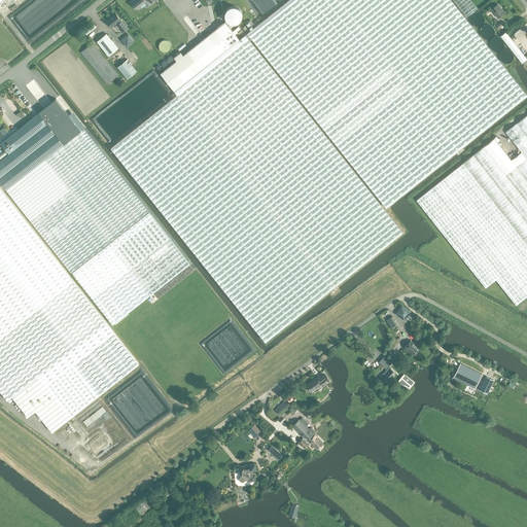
[(288,0),(239,39),(174,91),(177,95),(174,98),(112,147),(111,147),(266,342),(402,232),(248,38),(250,36),(386,207),(526,95),(451,0),(288,0)]
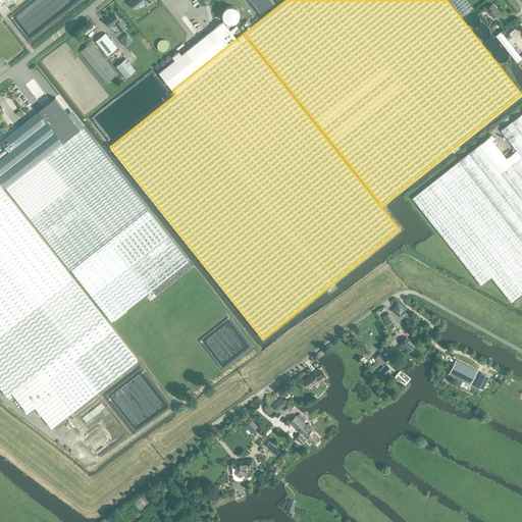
[(135,9),(145,0),(147,0),(149,3),(152,0),(131,0),(128,2),(135,9)]
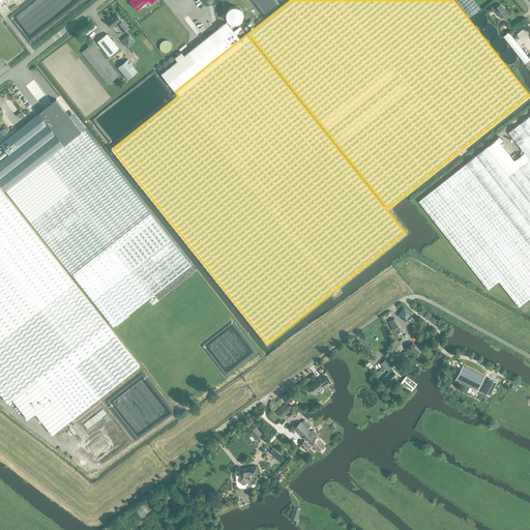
[(253,0),(264,13),(280,2),(276,0),(253,0)]
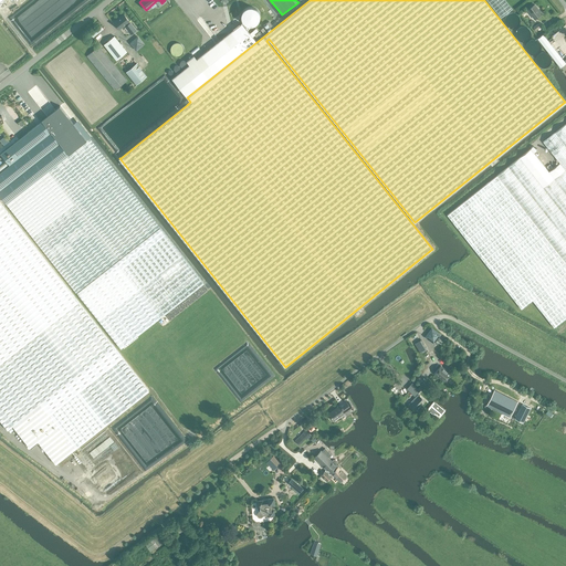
[(486,0),(501,18),(512,9),(505,0),(486,0)]
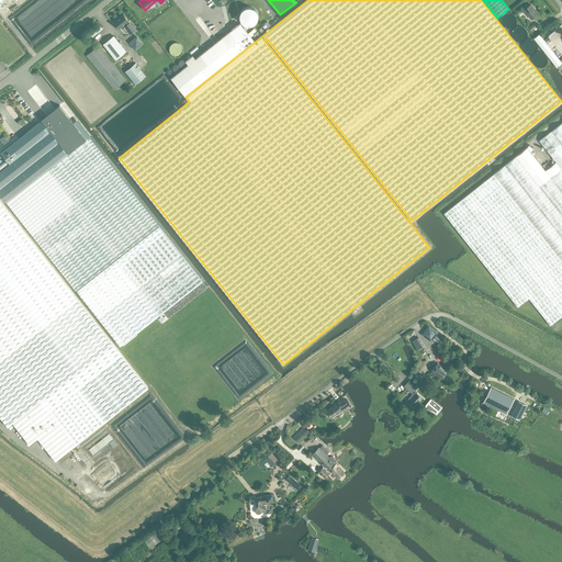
[(530,4),(525,9),(524,10),(530,19),(538,14),(530,4)]
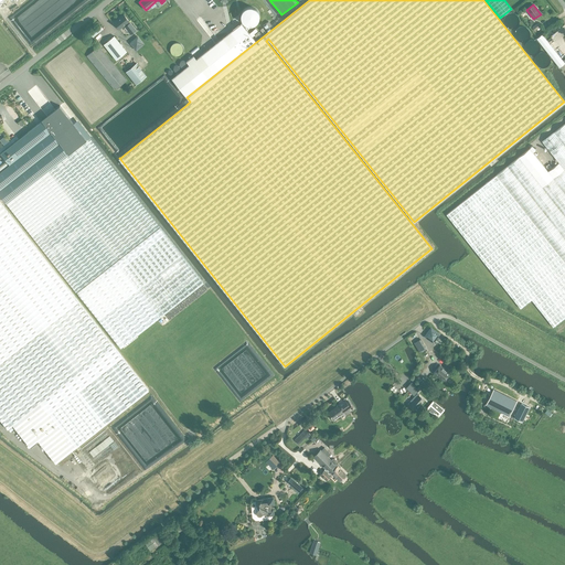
[(257,9),(255,8),(254,8),(253,7),(252,7),(249,7),(248,7),(247,8),(246,8),(245,9),(244,10),(243,11),(242,12),(242,13),(241,14),(241,17),(241,18),(242,19),(242,20),(243,22),(244,23),(245,23),(246,24),(247,25),(249,25),(251,25),(252,25),(253,25),(255,24),(256,23),(257,22),(258,21),(258,20),(259,19),(259,18),(259,16),(259,14),(259,13),(258,11),(257,10),(257,9)]
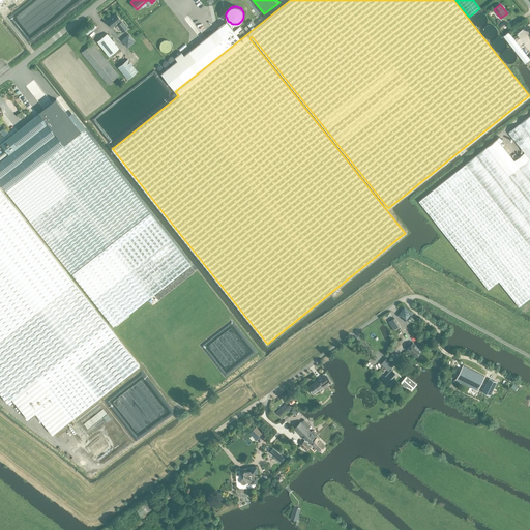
[(121,20),(116,13),(107,21),(112,27),(117,23),(118,24),(117,25),(122,32),(127,28),(122,21),(121,20)]
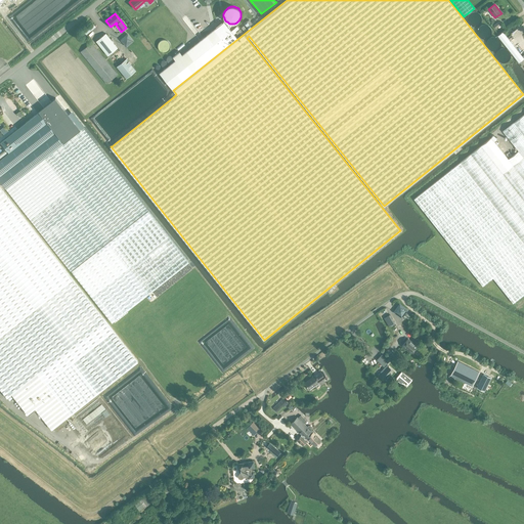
[(175,60),(160,73),(173,90),(237,39),(224,22),(204,38),(200,40),(200,41),(182,54),(179,51),(173,56),(175,60)]
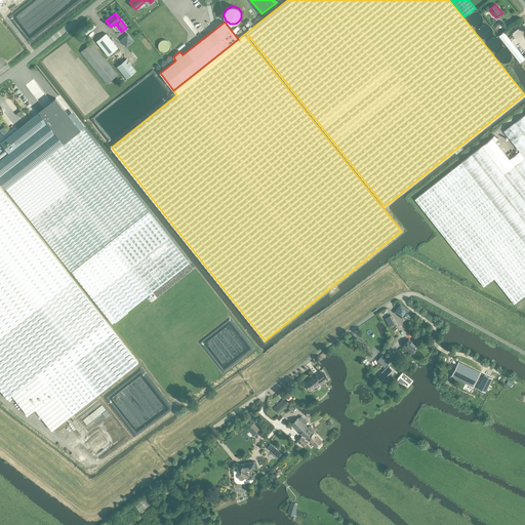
[(85,35),(95,27),(92,23),(82,31),(85,35)]
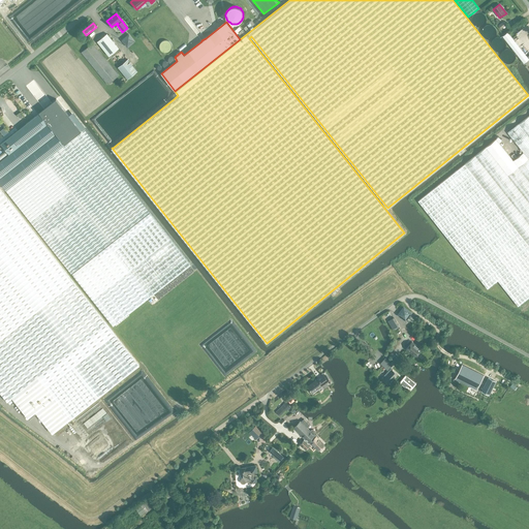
[(507,32),(502,36),(524,63),(528,59),(507,32)]
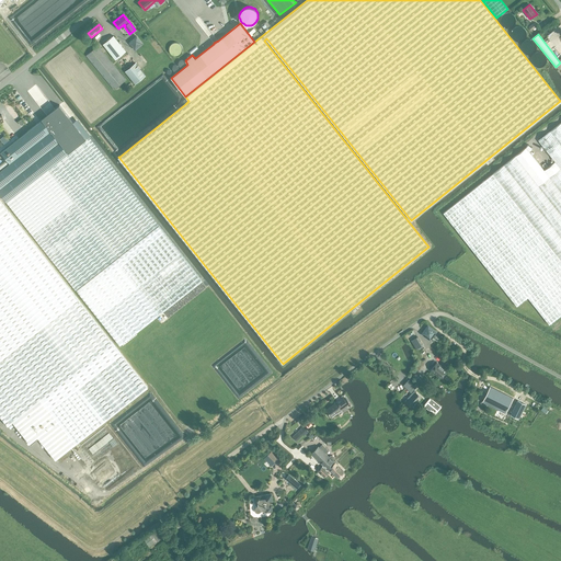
[(137,35),(128,42),(135,50),(144,44),(137,35)]
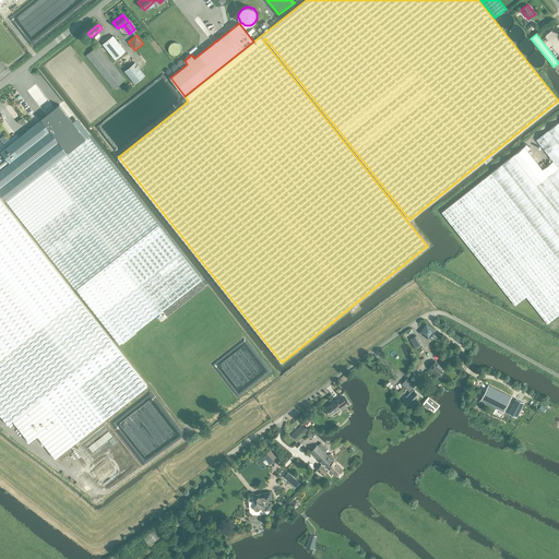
[(113,36),(103,44),(115,60),(125,51),(113,36)]
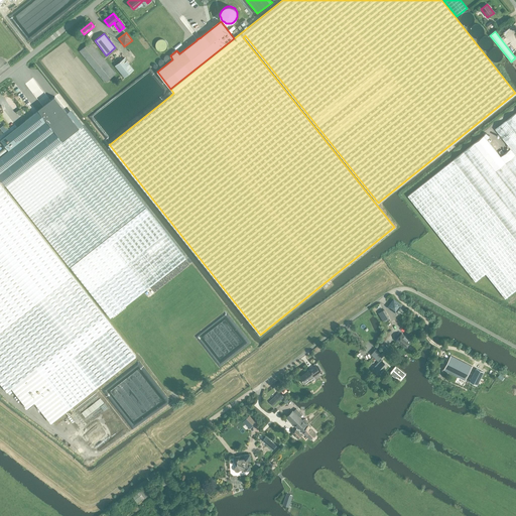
[(105,82),(116,74),(90,42),(79,50),(105,82)]
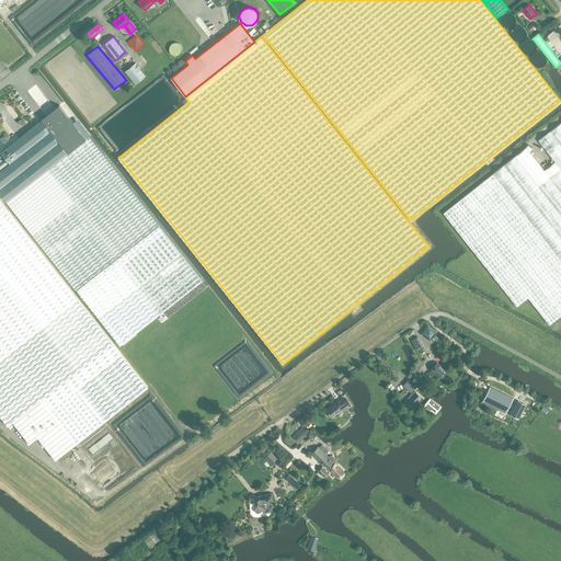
[(125,71),(135,84),(145,76),(135,64),(125,71)]
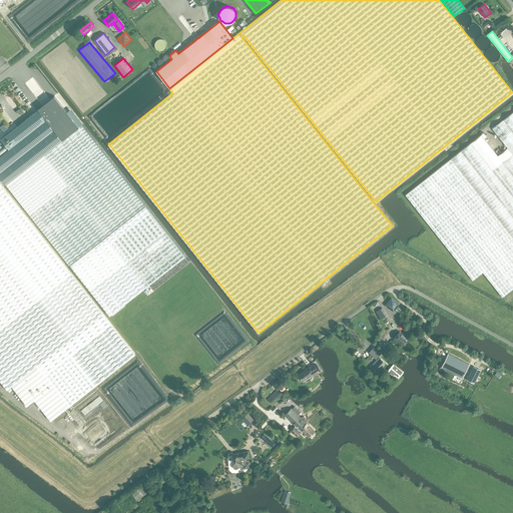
[(185,257),(145,205),(66,104),(57,111),(56,110),(54,112),(47,102),(43,105),(51,116),(47,119),(38,109),(1,139),(9,149),(0,155),(0,176),(69,266),(70,265),(110,316),(185,257)]
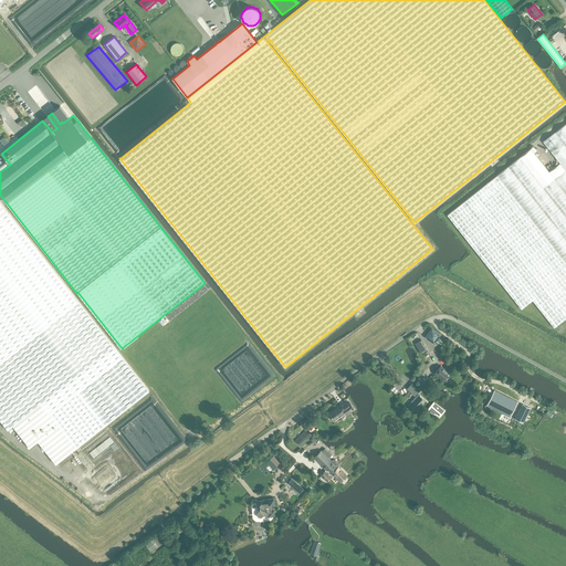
[(565,123),(543,142),(559,163),(548,171),(531,148),(447,215),(522,308),(533,300),(554,327),(565,317),(565,123)]
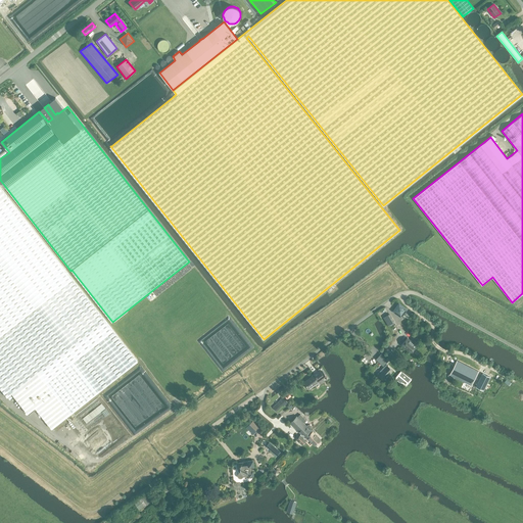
[(0,387),(7,397),(12,393),(29,414),(36,409),(52,429),(138,361),(51,251),(0,186),(0,387)]
